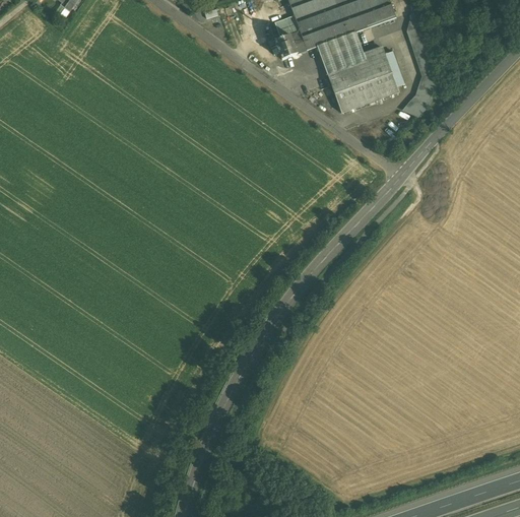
[(69,0),(66,6),(70,9),(76,0),(69,0)]
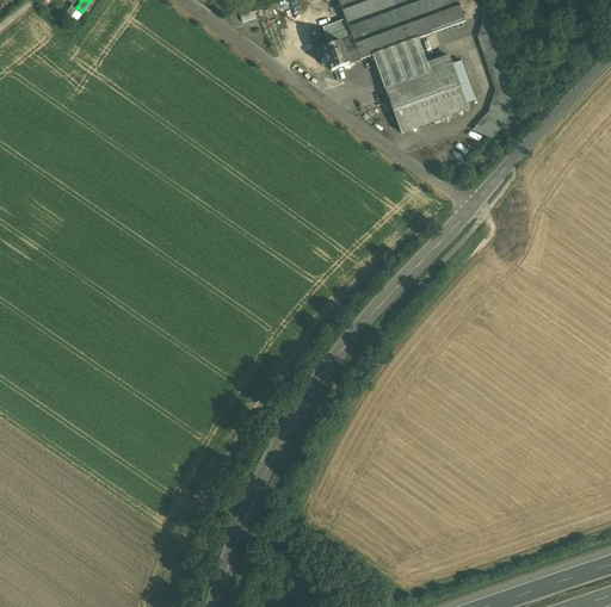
[(339,0),(360,57),(372,53),(418,36),(466,18),(458,0),(339,0)]
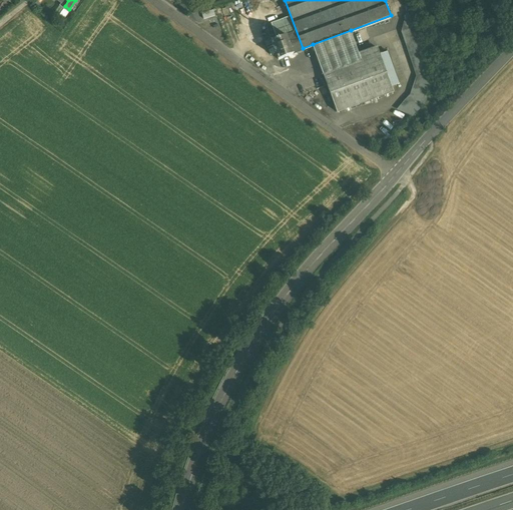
[(213,7),(201,11),(203,17),(214,13),(213,7)]
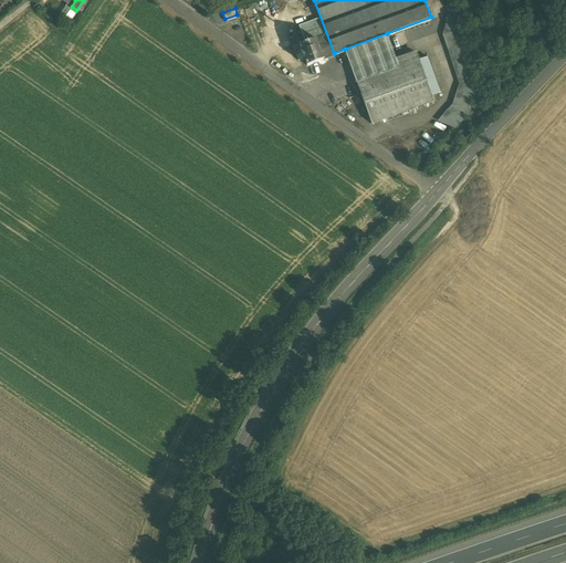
[(458,80),(446,121),(447,122),(468,116),(477,89),(460,23),(461,20),(459,13),(450,10),(444,28),(458,80)]
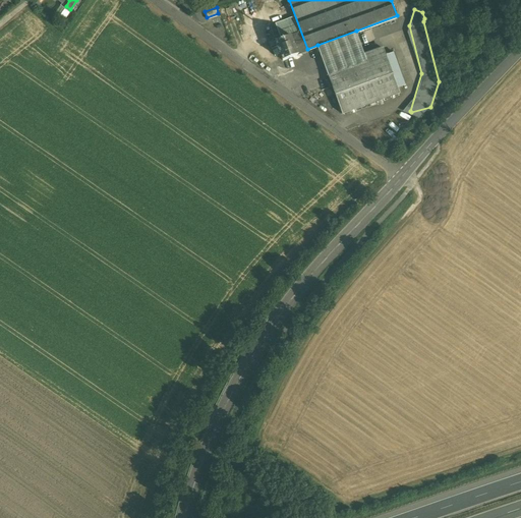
[(317,45),(328,73),(367,59),(356,31),(317,45)]
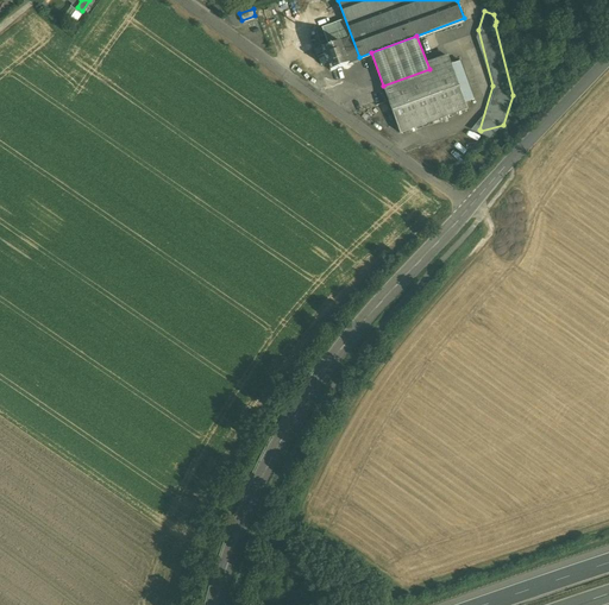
[(340,39),(322,45),(331,68),(347,61),(340,39)]
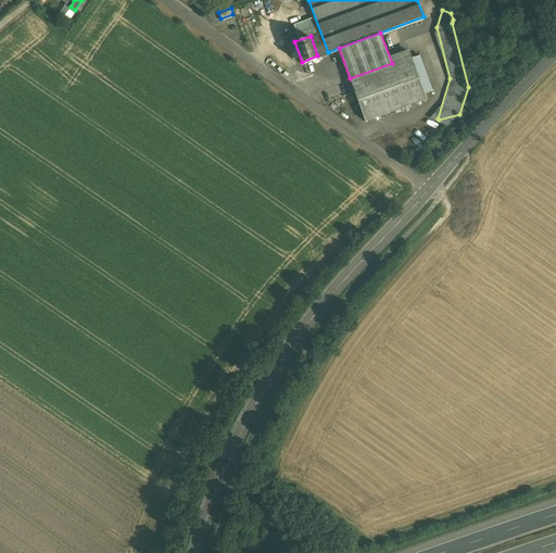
[(392,63),(350,78),(365,120),(427,97),(412,55),(392,63)]
